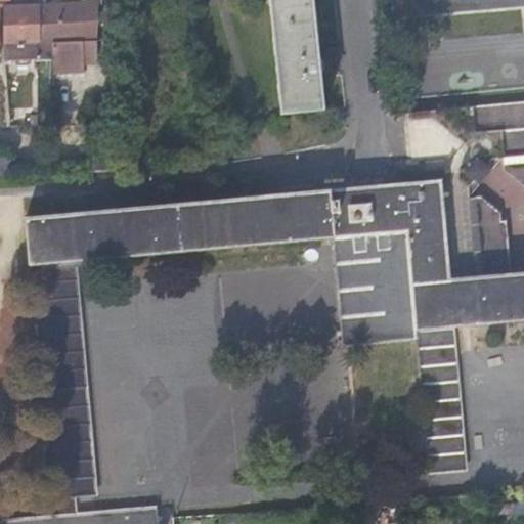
[(83,20),(83,0),(73,0),(74,2),(56,3),(55,0),(49,0),(50,3),(43,4),(42,0),(29,0),(30,4),(12,5),(12,1),(4,1),(5,42),(6,58),(52,55),(53,62),(76,61),(77,68),(83,68),(81,39),(83,40),(83,20)]
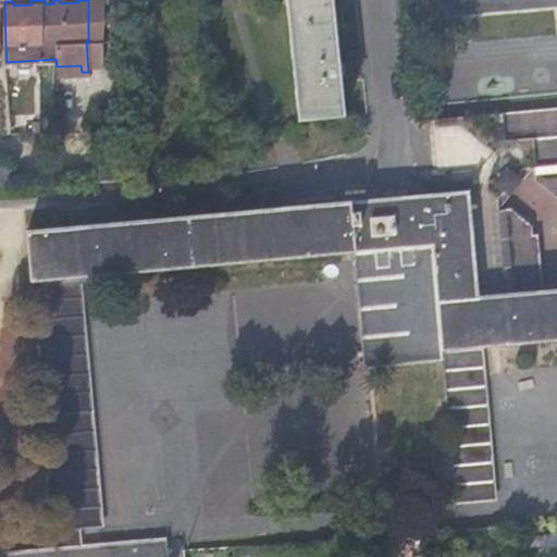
[(332,0),(285,0),(298,118),(344,112),(332,0)]
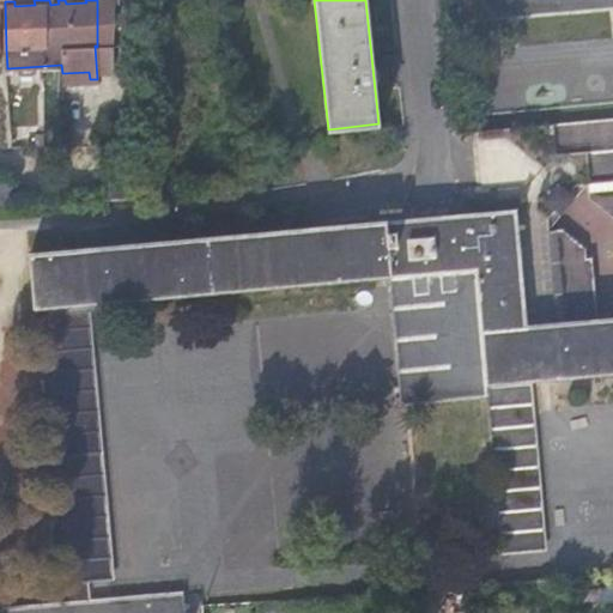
[(612,5),(612,0),(457,0),(459,18),(612,5)]
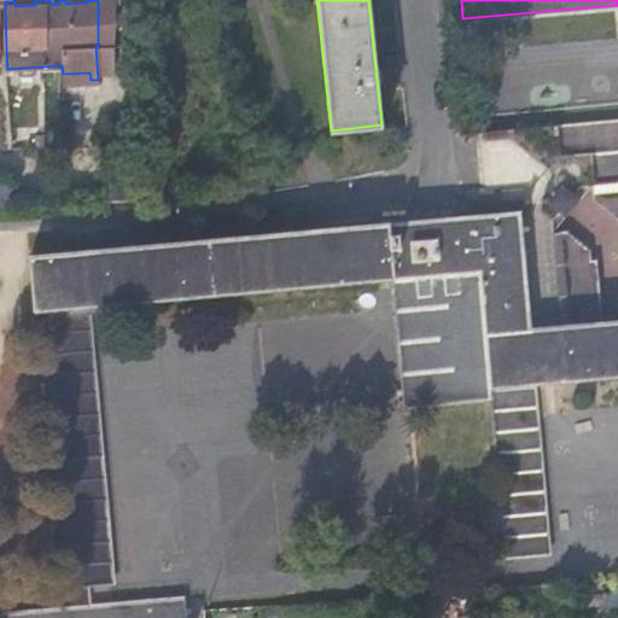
[(112,24),(98,24),(98,47),(111,48),(112,24)]
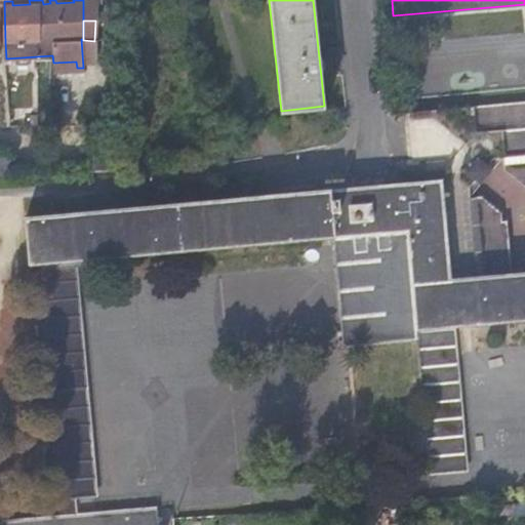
[(79,502),(79,493),(95,492),(80,313),(76,256),(81,256),(336,235),(346,345),(417,338),(429,473),(465,470),(453,325),(524,319),(524,273),(503,275),(501,247),(507,242),(506,226),(499,221),(499,212),(477,195),(468,196),(468,186),(466,185),(472,176),(470,174),(470,172),(470,169),(470,166),(472,164),(474,162),(477,162),(480,163),(486,156),(489,157),(499,157),(500,165),(523,184),(524,183),(524,101),(409,110),(410,122),(419,130),(418,130),(420,159),(423,159),(425,174),(439,173),(439,180),(81,209),(23,214),(27,260),(36,260),(57,502),(79,502)]
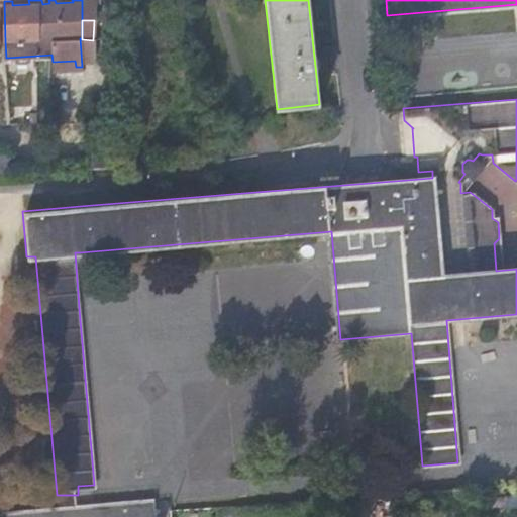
[(413,128),(404,120),(407,157),(414,157),(412,128),(413,128)]
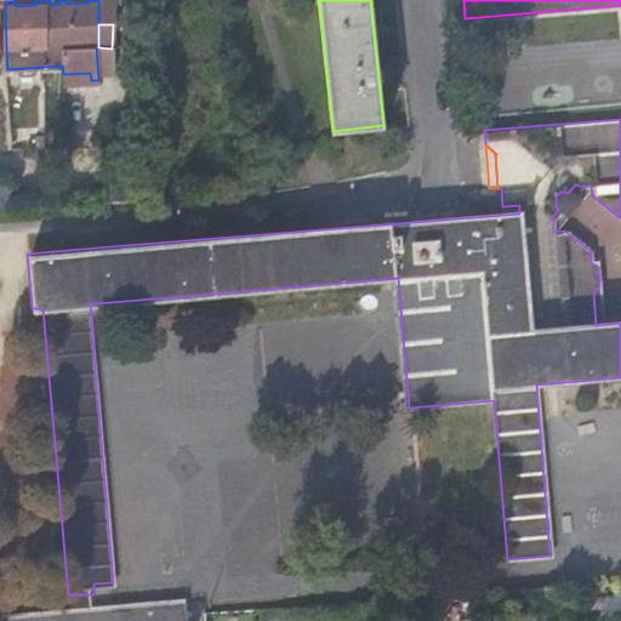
[(104,175),(106,201),(142,201),(143,174),(104,175)]
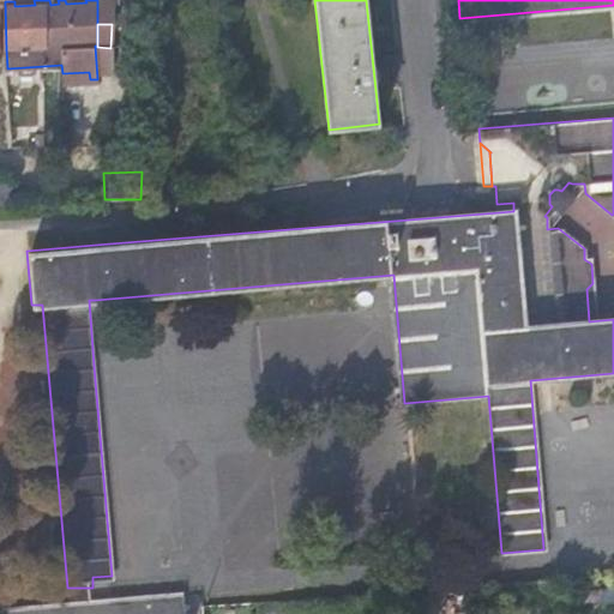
[(92,599),(114,599),(112,576),(92,577),(92,588),(92,599)]
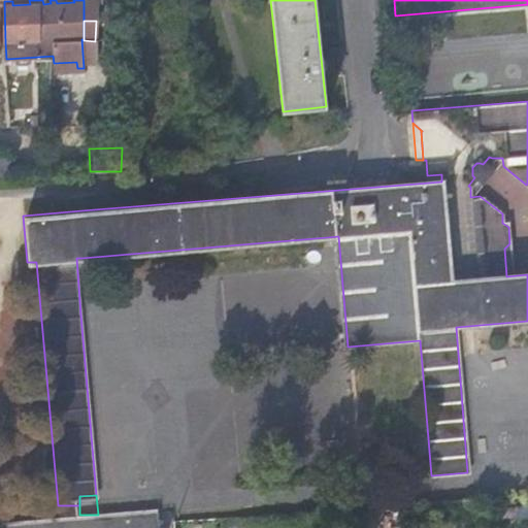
[(79,517),(59,517),(0,522),(0,527),(159,527),(158,508),(98,515),(79,515),(79,517)]
